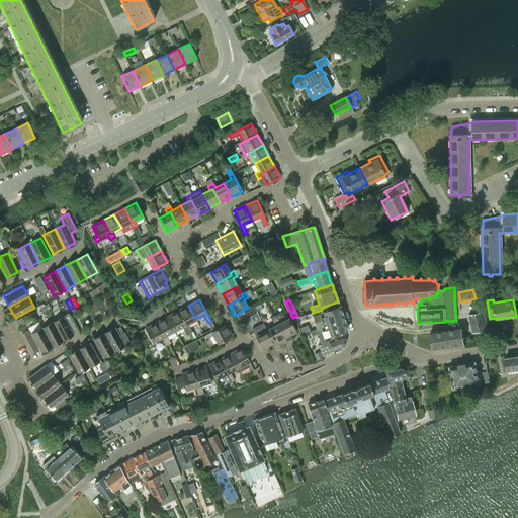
[(313,316),(317,330),(321,328),(326,341),(328,340),(327,337),(347,330),(339,305),(329,309),(330,310),(313,316)]
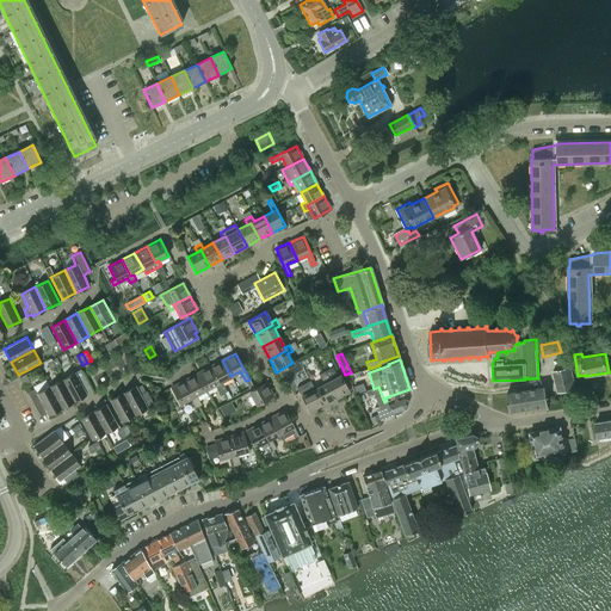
[(222,360),(209,366),(218,383),(221,382),(230,376),(222,360)]
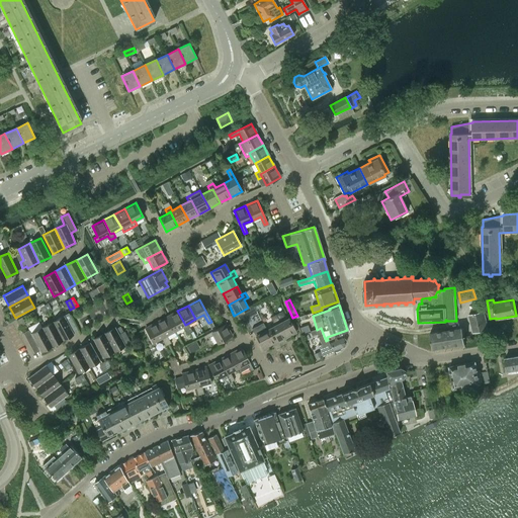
[(177,311),(167,317),(174,331),(182,327),(184,331),(190,328),(187,324),(185,325),(177,311)]
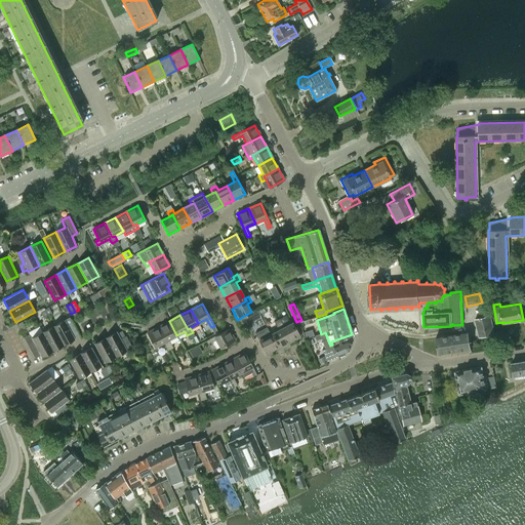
[(243,325),(251,322),(247,315),(240,319),(243,325)]
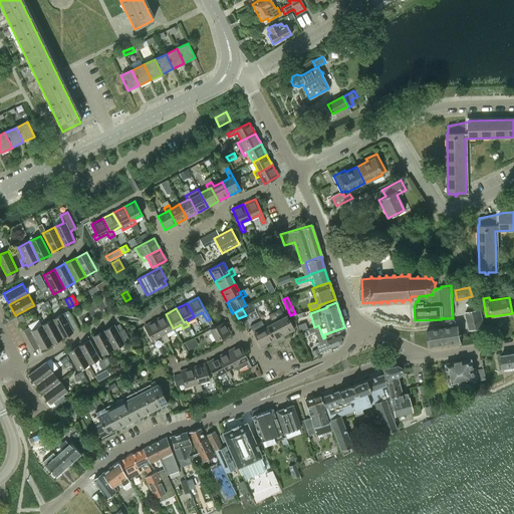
[(480,309),(465,312),(469,330),(484,326),(480,309)]
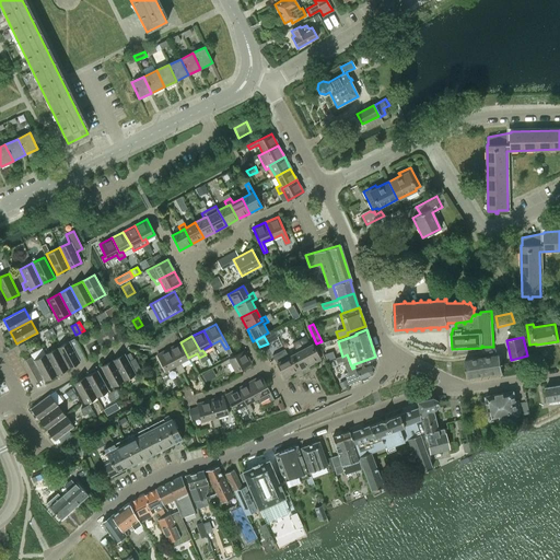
[(57,348),(68,368),(80,361),(79,360),(83,357),(73,338),(57,348)]
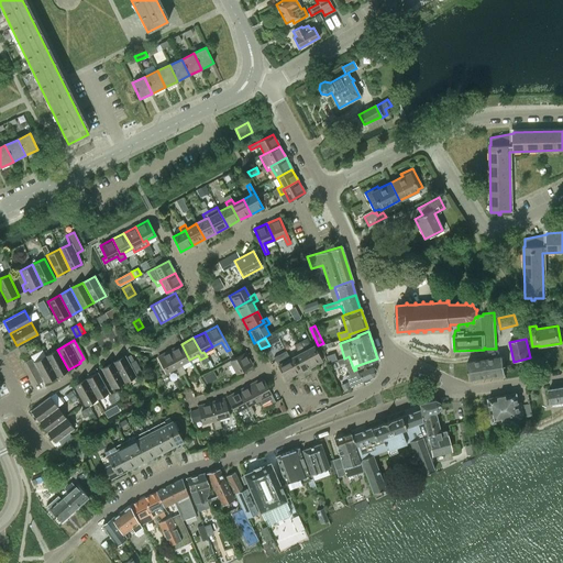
[(181,344),(169,351),(178,365),(180,364),(189,360),(181,344)]
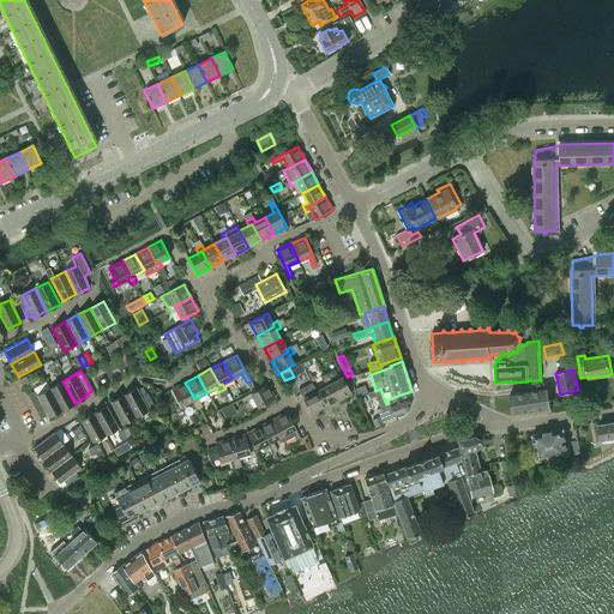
[(329,385),(337,401),(351,393),(342,378),(332,383),(330,378),(323,381),(325,386),(329,385)]
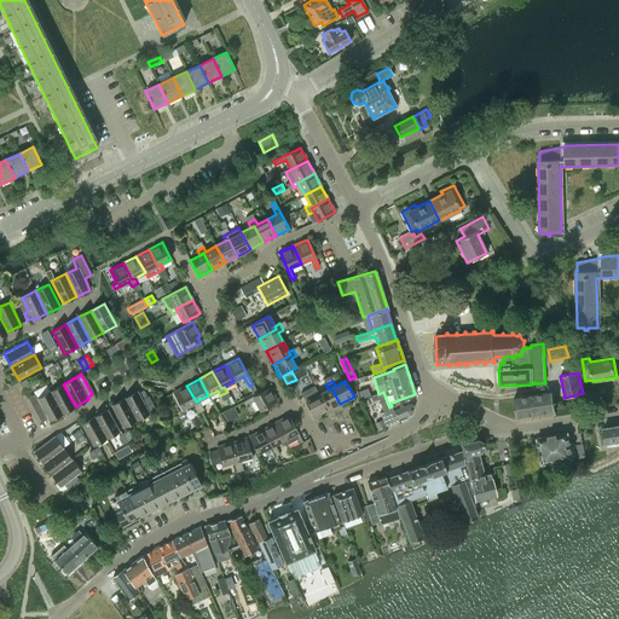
[(63,385),(50,391),(62,414),(75,406),(63,385)]
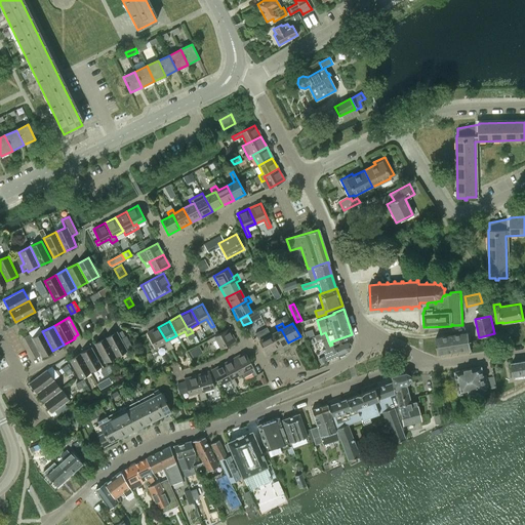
[(163,342),(165,347),(170,344),(168,339),(166,340),(158,327),(147,332),(155,347),(163,342)]
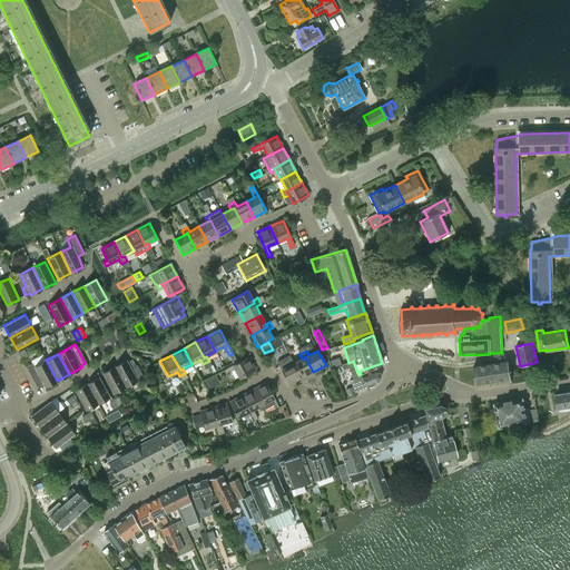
[(290,355),(277,362),(290,385),(302,379),(293,363),(290,355)]
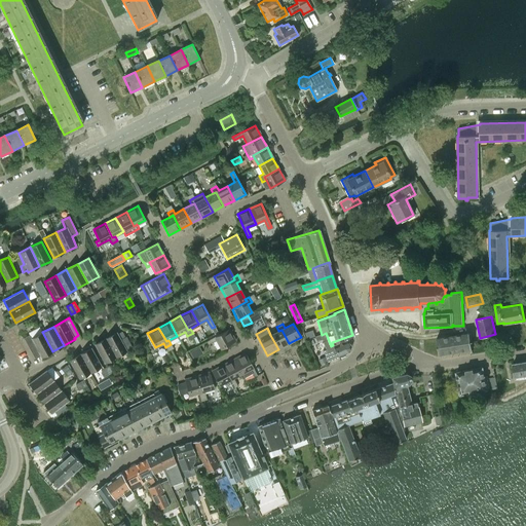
[(235,341),(229,330),(207,341),(208,344),(216,340),(221,348),(235,341)]
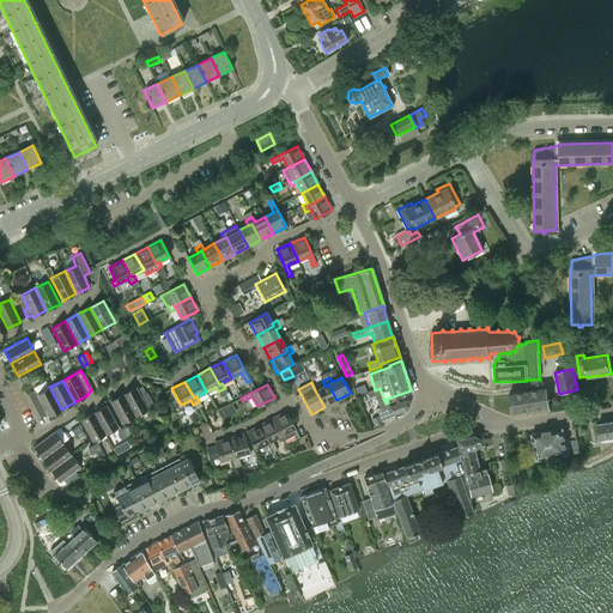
[(315,390),(325,407),(337,400),(328,384),(325,386),(315,390)]
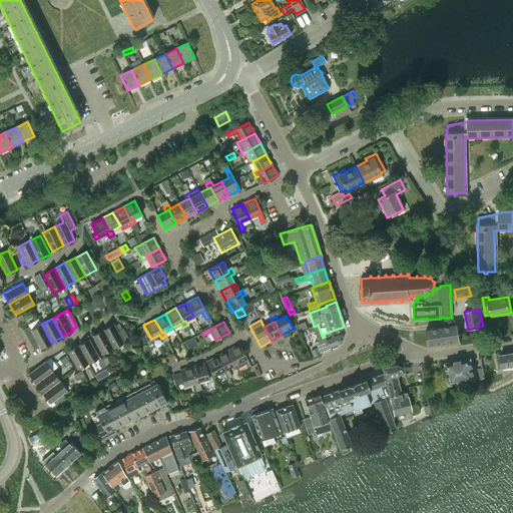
[(114,324),(102,330),(113,348),(129,339),(123,328),(121,329),(118,323),(114,326),(114,324)]
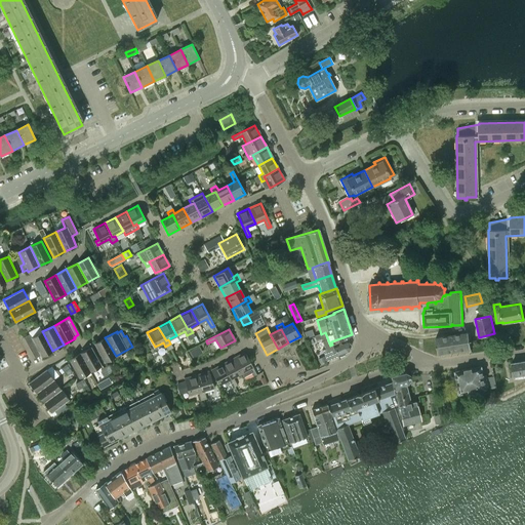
[(41,357),(52,351),(42,331),(31,337),(30,335),(28,334),(24,337),(35,358),(40,355),(41,357)]
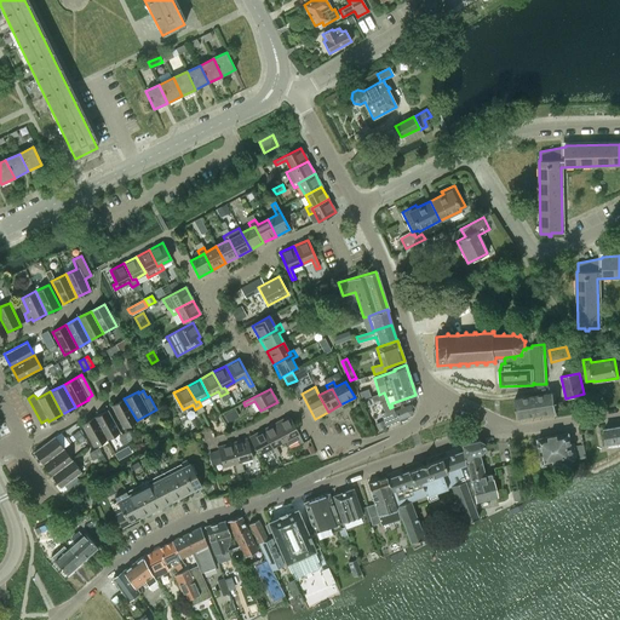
[(409,400),(392,407),(390,408),(384,392),(379,395),(372,397),(374,402),(380,400),(384,411),(380,412),(386,426),(400,420),(402,422),(406,419),(407,417),(411,415),(414,411),(409,400)]
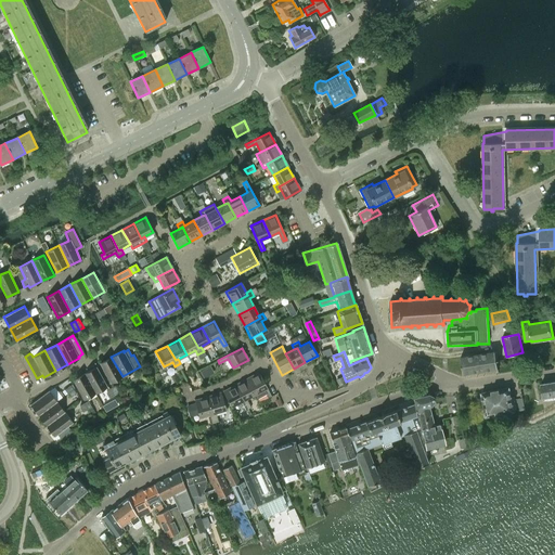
[(498,370),(495,351),(460,357),(463,375),(498,370)]
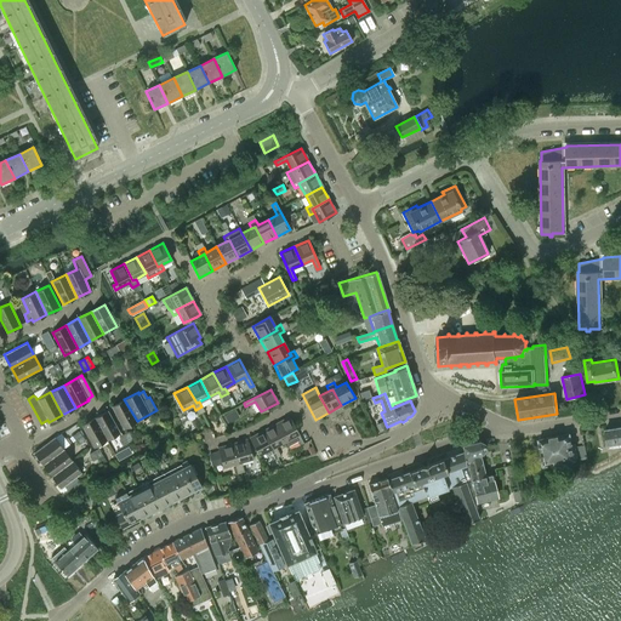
[(124,428),(137,421),(124,399),(110,406),(124,428)]
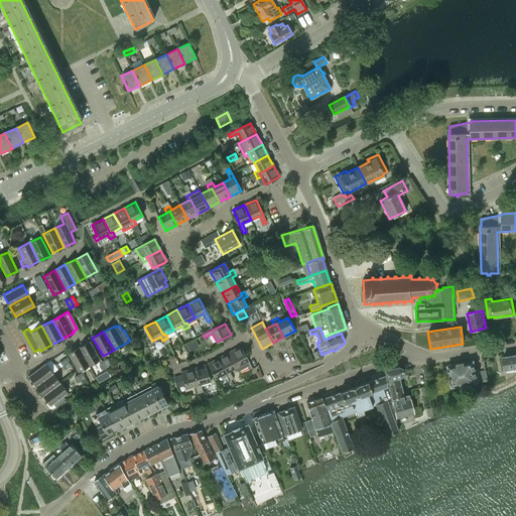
[(90,341),(79,347),(89,366),(100,360),(90,341)]
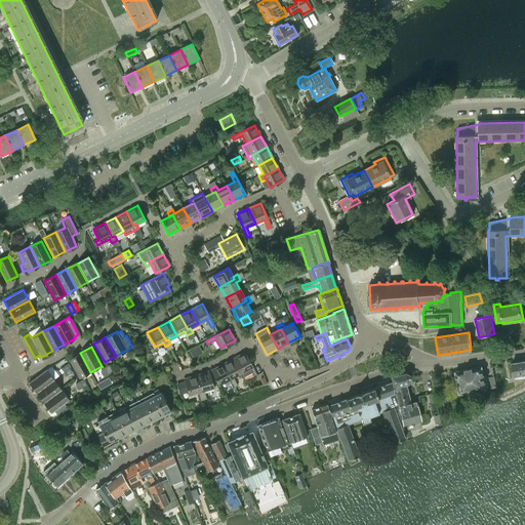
[(90,372),(80,353),(69,359),(79,378),(90,372)]
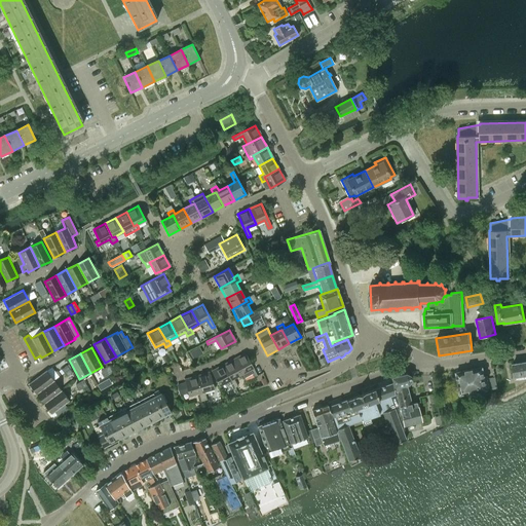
[(233,360),(241,373),(243,378),(252,374),(254,377),(257,376),(245,353),(233,360)]
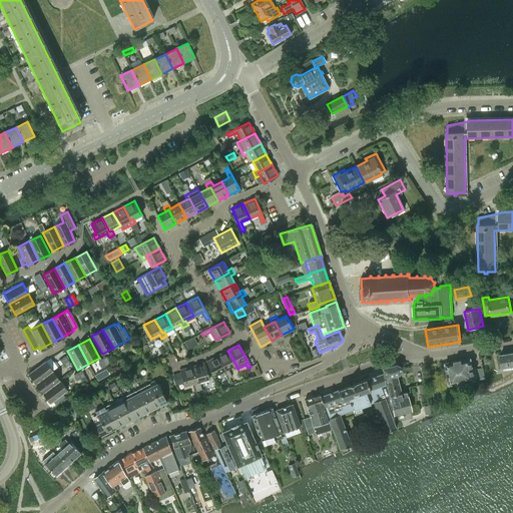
[(235,364),(227,351),(217,356),(224,370),(227,369),(235,364)]
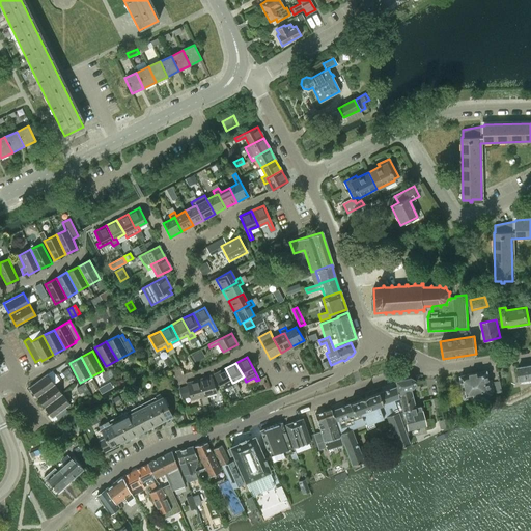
[(530,365),(518,367),(520,381),(530,378),(530,365)]
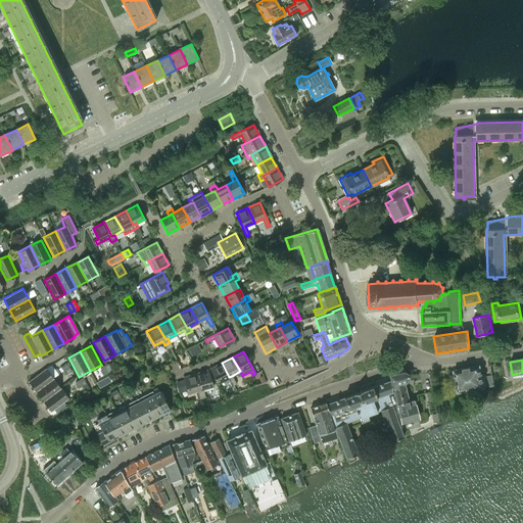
[(60,368),(63,371),(68,367),(66,363),(60,368)]
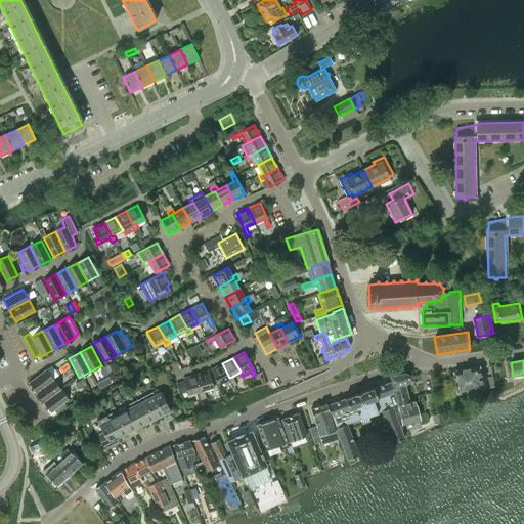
[(229,378),(222,363),(211,369),(218,384),(227,380),(229,384),(234,381),(232,377),(229,378)]
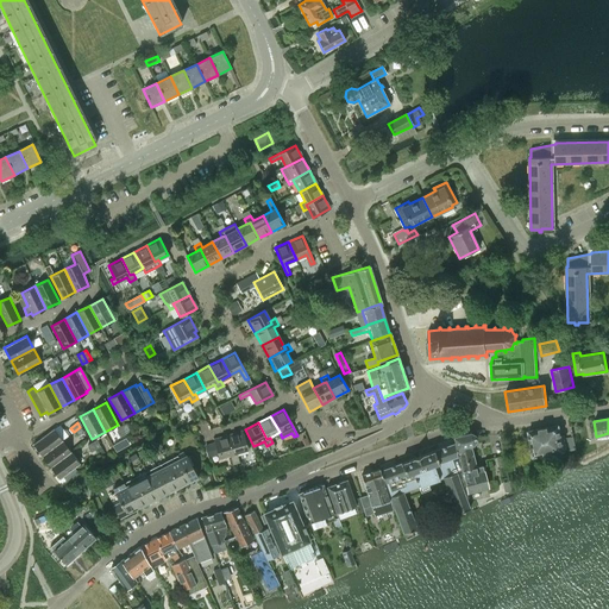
[(566,449),(564,435),(560,435),(559,425),(528,432),(532,446),(529,447),(527,450),(528,454),(531,457),(533,456),(533,457),(541,456),(542,460),(546,463),(554,460),(557,458),(556,452),(564,451),(564,450),(566,449)]
